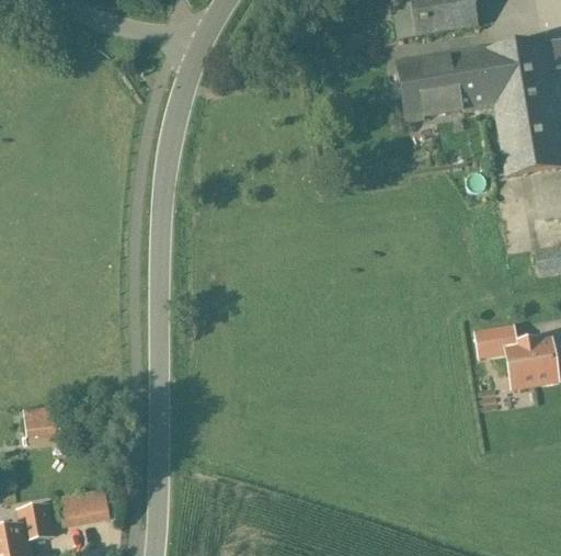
[(397,0),(399,13),(411,11),(415,38),(472,29),(468,0),(397,0)]
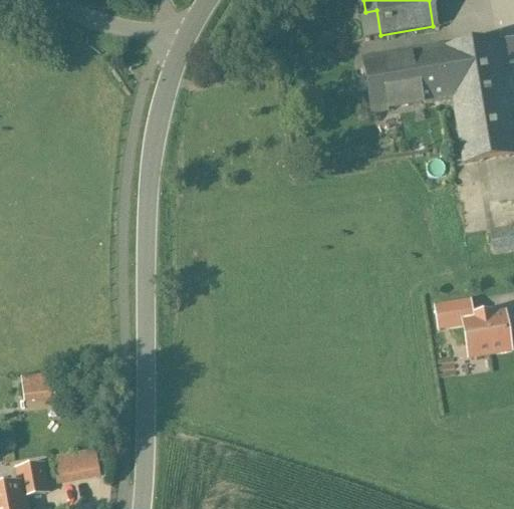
[(494,40),(445,47),(453,99),(463,166),(512,158),(494,40)]
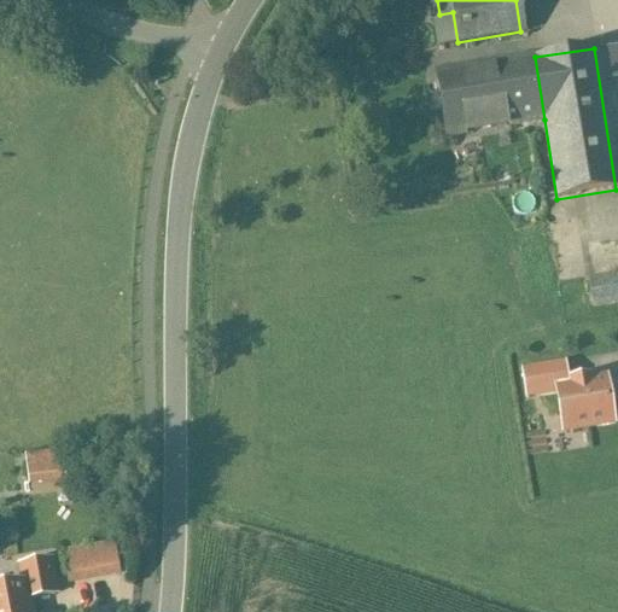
[(535,57),(436,73),(445,134),(544,120),(535,57)]
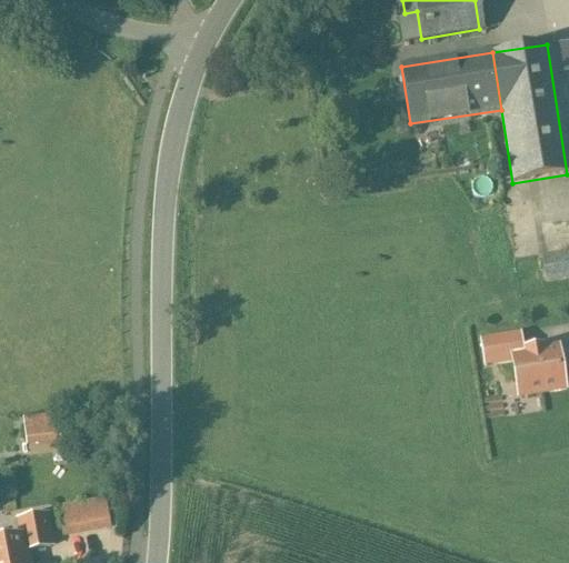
[(568,257),(541,261),(545,283),(568,280),(568,257)]
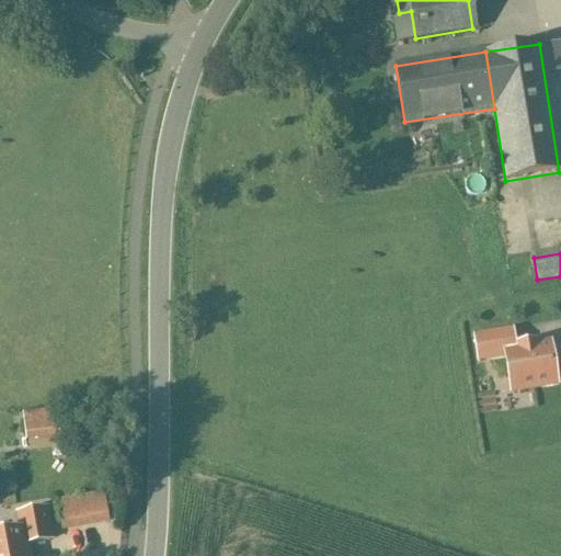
[(512,326),(476,331),(479,355),(506,351),(506,347),(515,344),(512,326)]
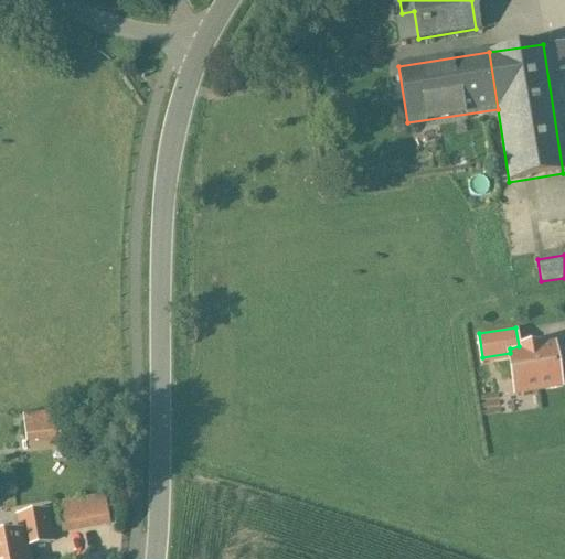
[(537,340),(524,342),(525,345),(519,346),(510,348),(510,353),(516,388),(537,385),(537,384),(560,380),(554,341),(539,343),(537,340)]
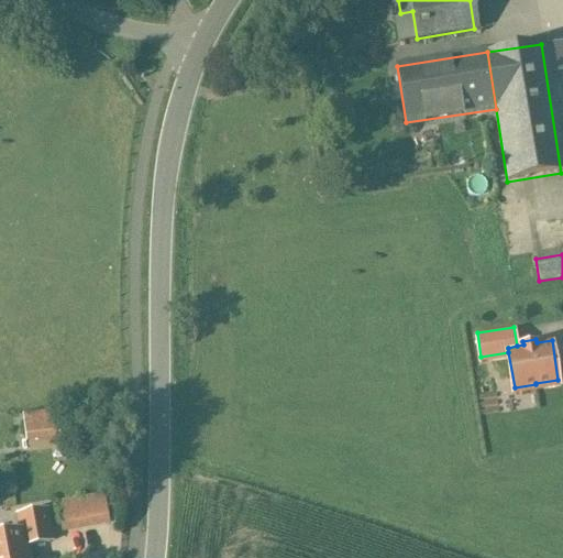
[(62,404),(28,409),(32,441),(66,437),(62,404)]
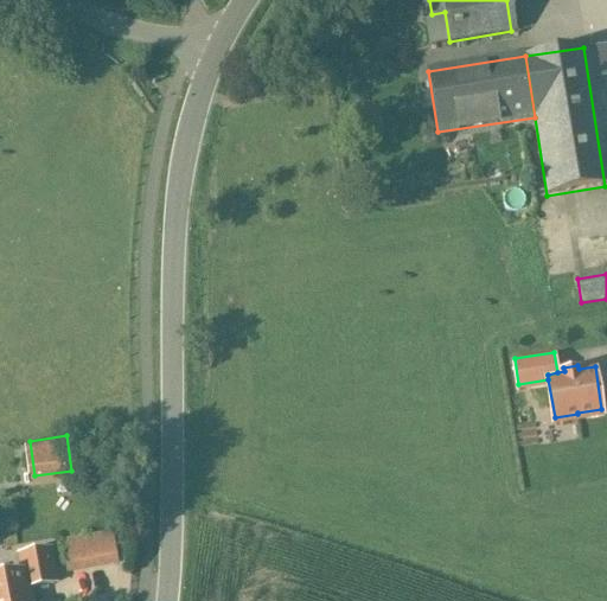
[(113,529),(95,531),(100,555),(116,551),(113,529)]
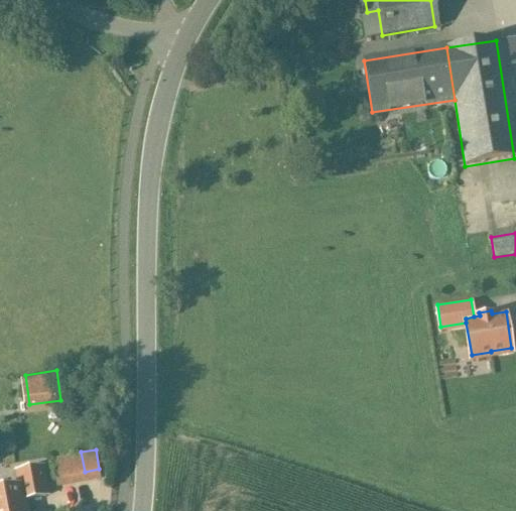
[(81,452),(52,458),(55,477),(85,472),(81,452)]
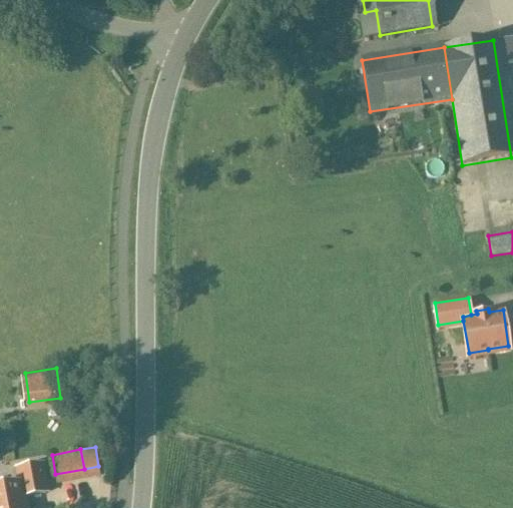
[(20,480),(0,483),(0,507),(26,507),(24,494),(45,490),(40,461),(17,466),(20,480)]
